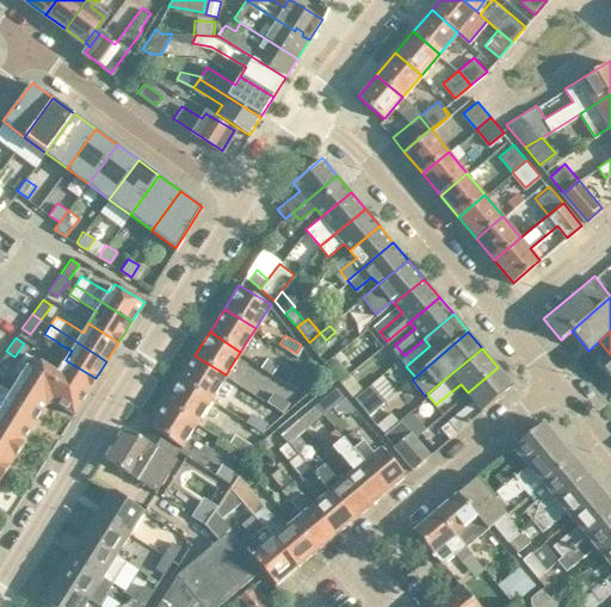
[(82,401),(93,382),(94,381),(96,378),(66,360),(65,361),(63,364),(63,363),(57,372),(34,357),(26,352),(20,361),(28,366),(82,401)]
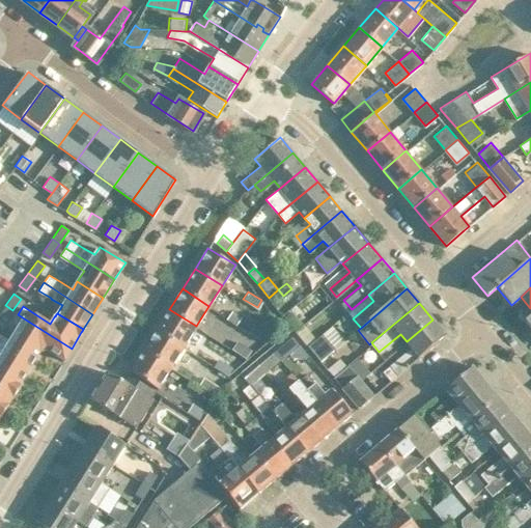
[(169,309),(157,330),(184,346),(196,326),(169,309)]
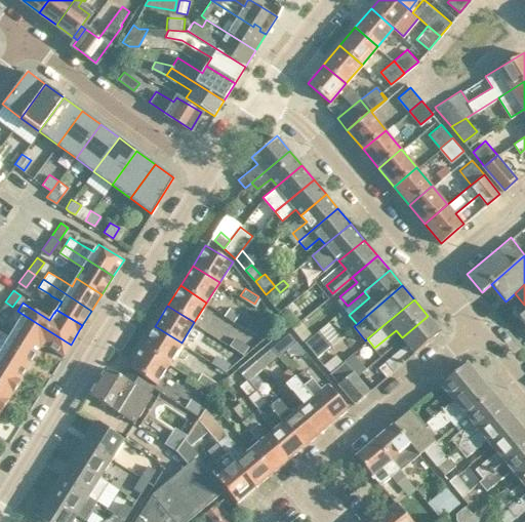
[(238,312),(228,306),(224,313),(234,319),(238,312)]
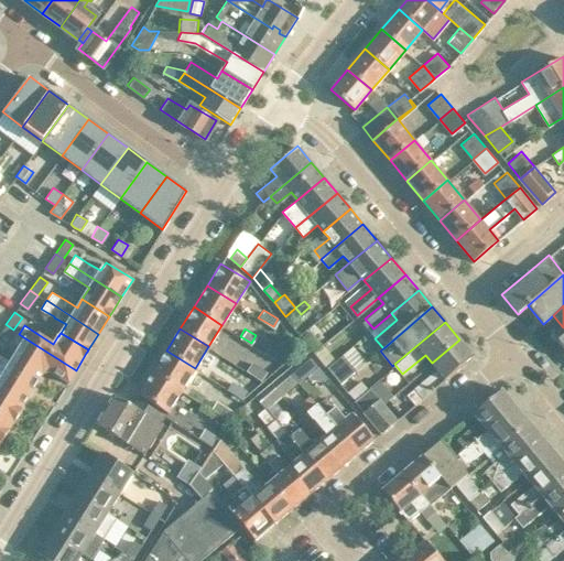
[(302,336),(311,348),(314,352),(323,345),(310,330),(302,336)]
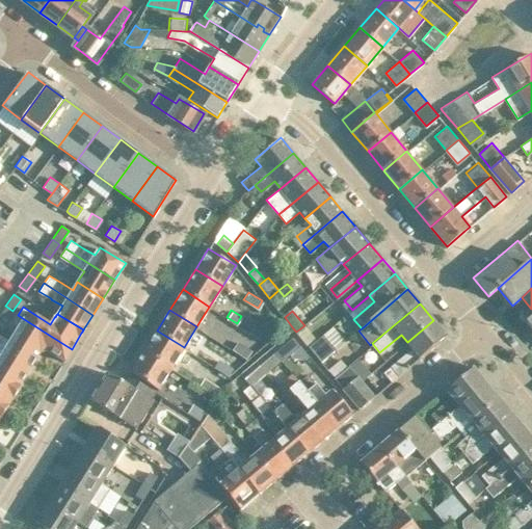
[(19,327),(15,335),(40,350),(41,350),(47,348),(50,350),(49,351),(54,354),(55,353),(64,360),(72,349),(24,319),(18,315),(16,314),(10,322),(19,327)]
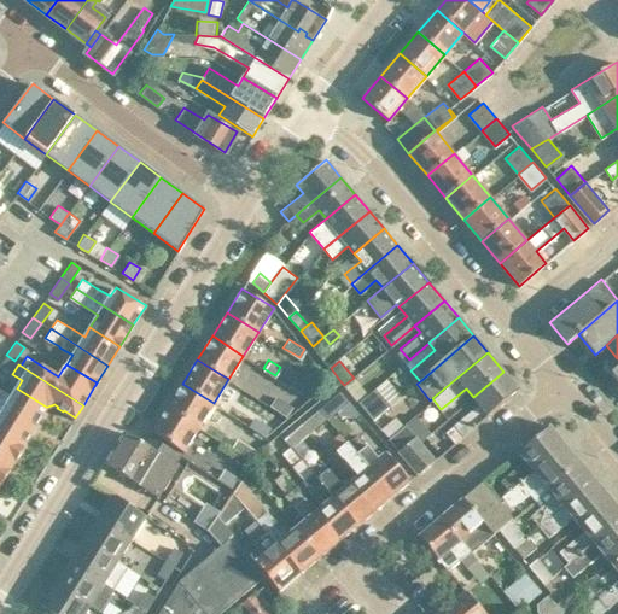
[(280,379),(310,397),(318,391),(286,370),(280,379)]
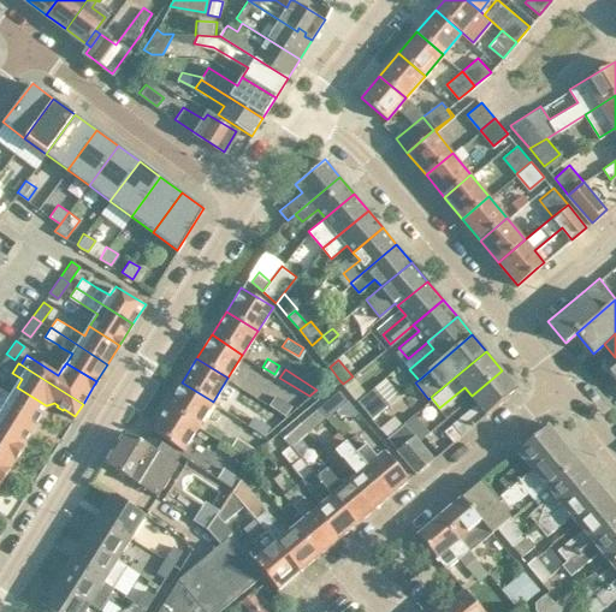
[(516,387),(502,370),(472,396),(477,402),(444,429),(454,441),(516,387)]
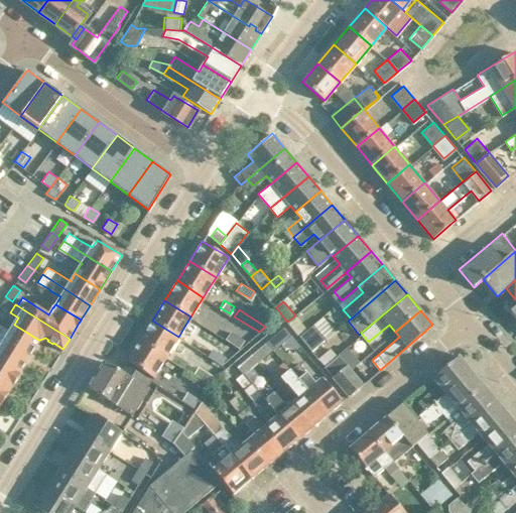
[(295,315),(287,322),(299,336),(307,330),(295,315)]
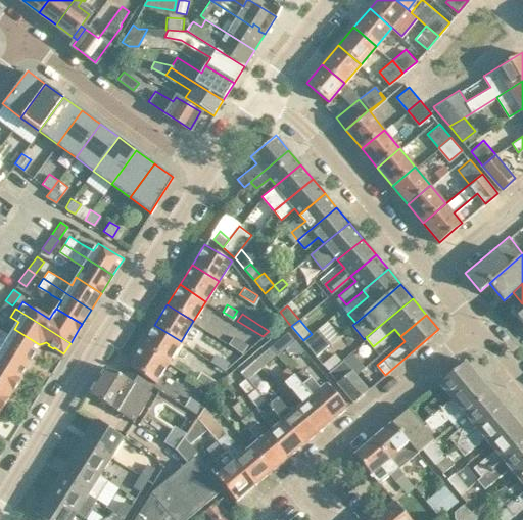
[(154,325),(142,344),(168,361),(182,370),(187,361),(174,351),(181,341),(154,325)]
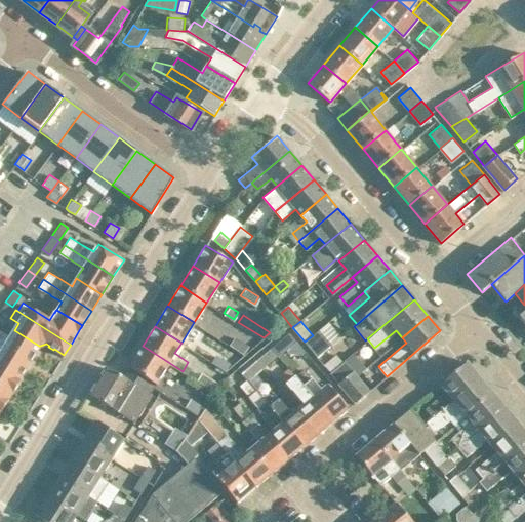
[(0,342),(30,361),(39,346),(14,330),(10,336),(0,330),(0,342)]
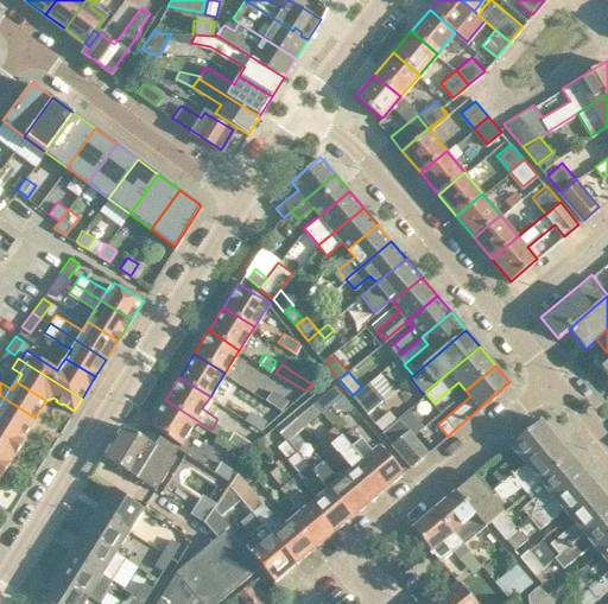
[(362,388),(353,395),(366,412),(384,398),(369,382),(362,388)]
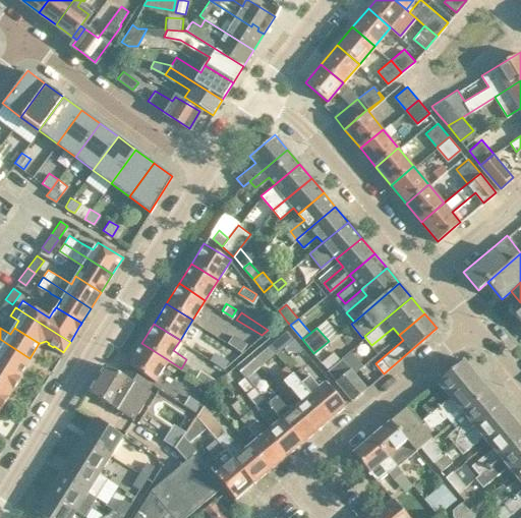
[(287,329),(268,345),(275,352),(293,337),(287,329)]
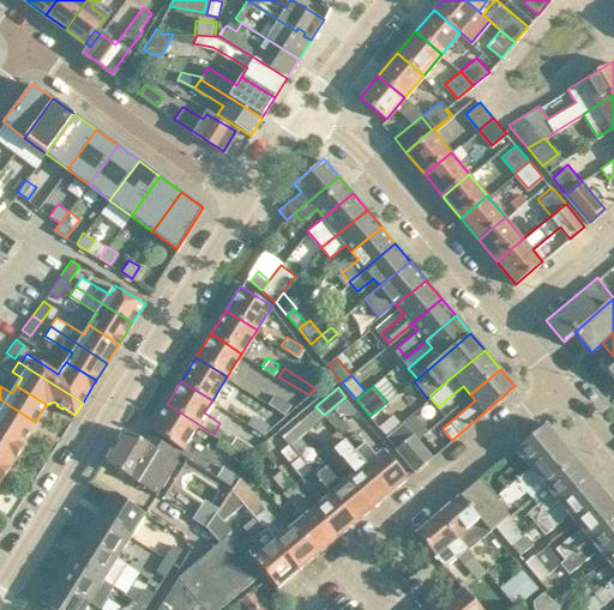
[(289,403),(272,393),(268,402),(283,412),(289,403)]
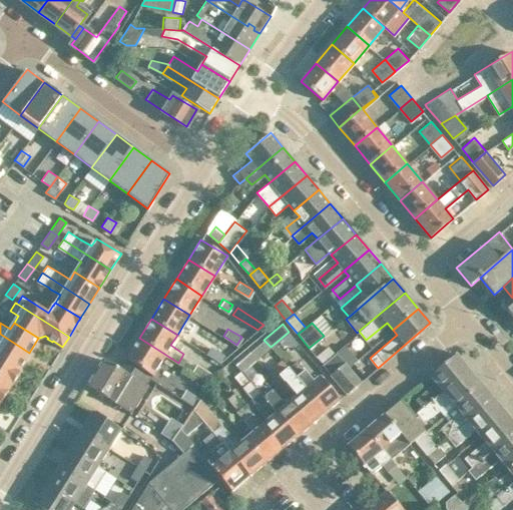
[(19,369),(29,353),(0,334),(0,359),(18,371),(19,369)]
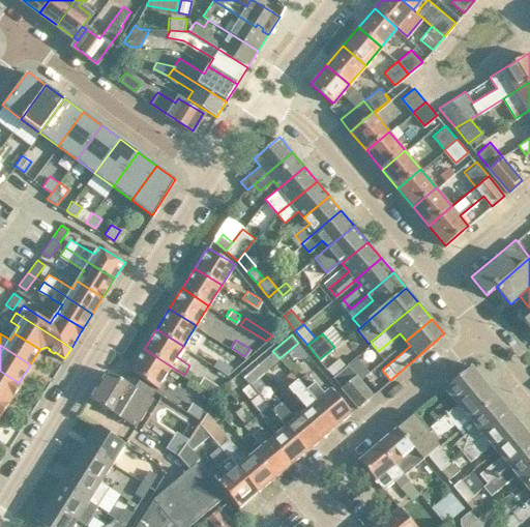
[(319,359),(331,375),(347,362),(334,347),(319,359)]
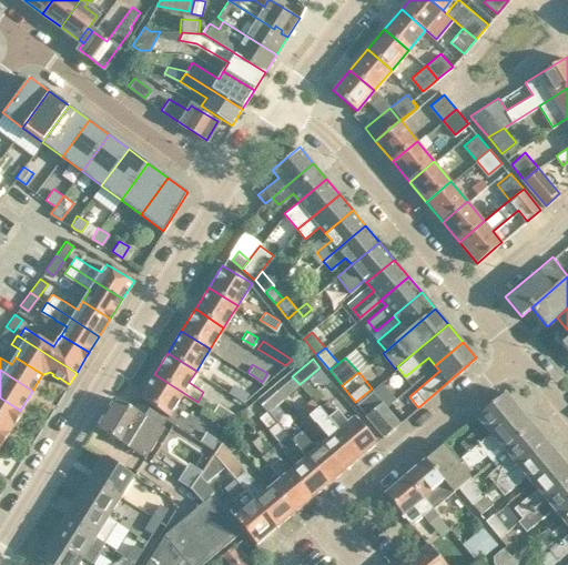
[(154,374),(140,396),(141,396),(169,415),(182,392),(154,374)]
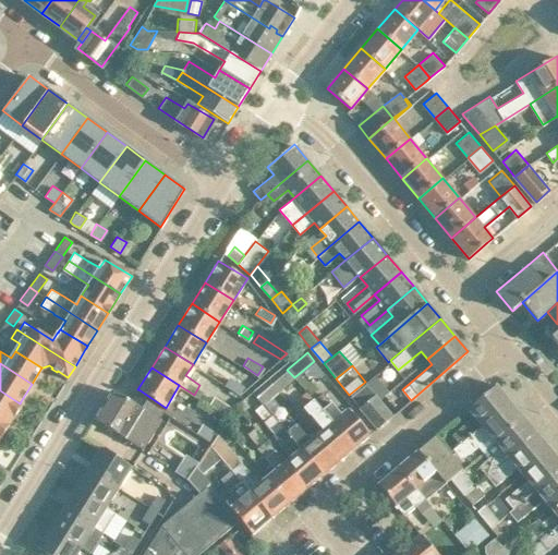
[(287,370),(271,383),(278,391),(294,377),(287,370)]
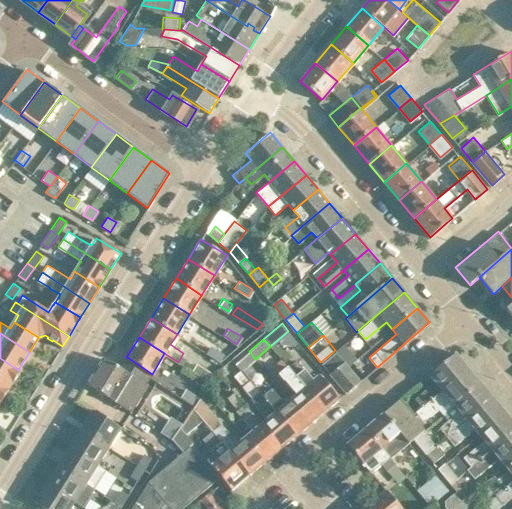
[(343,343),(335,350),(348,366),(357,359),(343,343)]
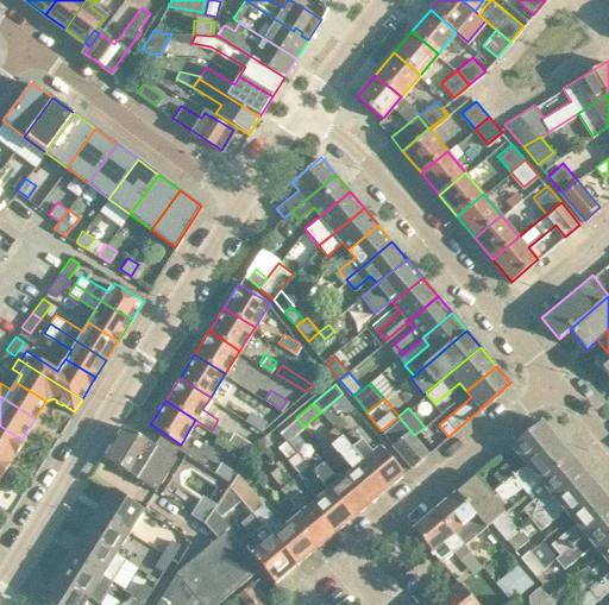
[(250,410),(245,418),(261,428),(267,420),(250,410)]
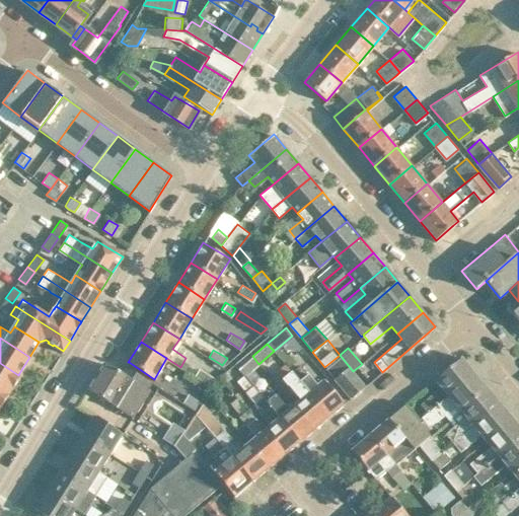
[(296,351),(282,363),(291,373),(328,417),(344,403),(323,379),(322,378),(315,384),(298,365),(304,360),(296,351)]
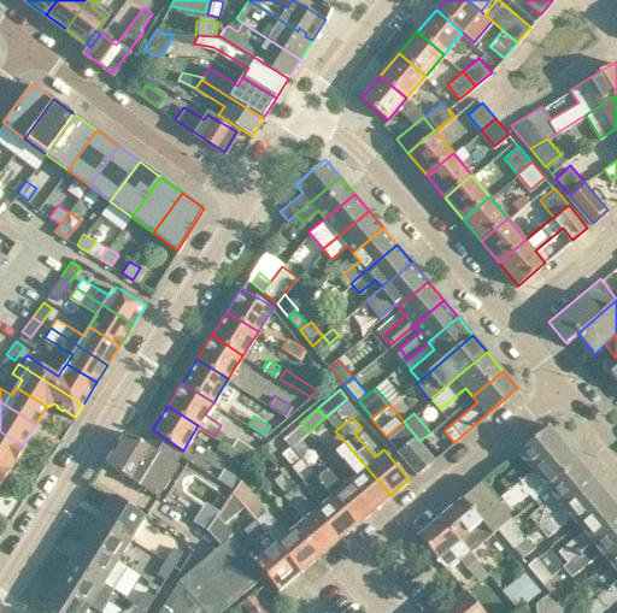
[(404,422),(386,436),(416,473),(435,458),(419,441),(404,422)]
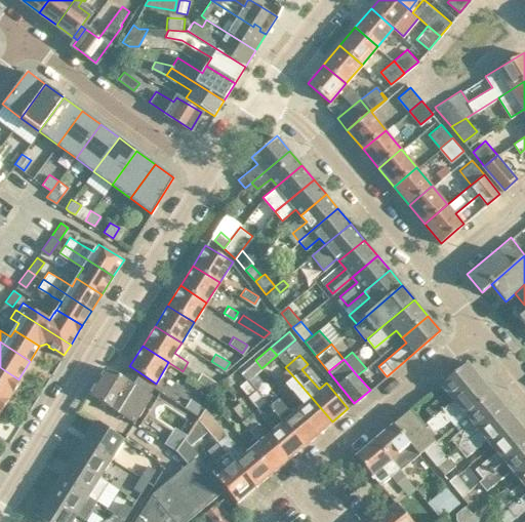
[(261,368),(255,360),(241,372),(247,379),(261,368)]
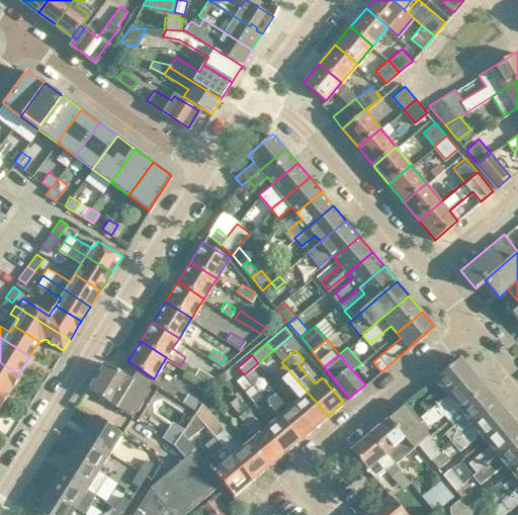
[(426,410),(472,372),(460,357),(434,378),(440,385),(420,402),(426,410)]
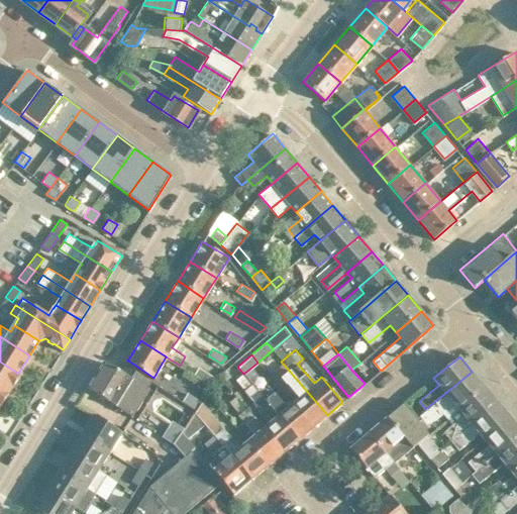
[(104,361),(87,388),(132,415),(150,387),(146,385),(149,380),(125,365),(125,364),(120,371),(104,361)]
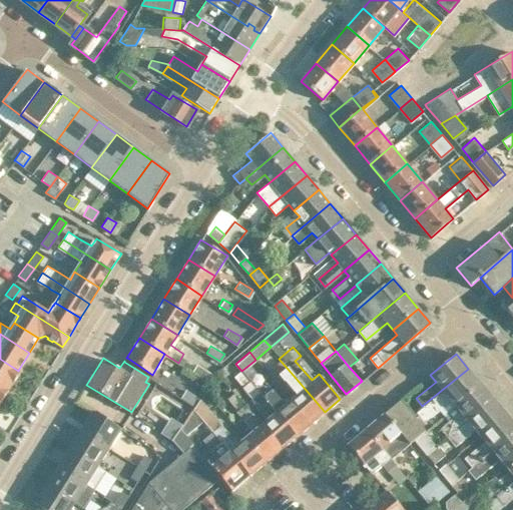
[(0,381),(9,387),(19,371),(18,371),(0,359),(0,381)]
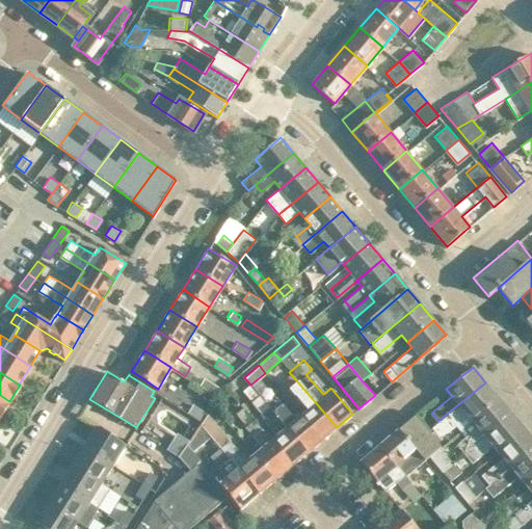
[(221,389),(203,377),(198,385),(217,396),(221,389)]
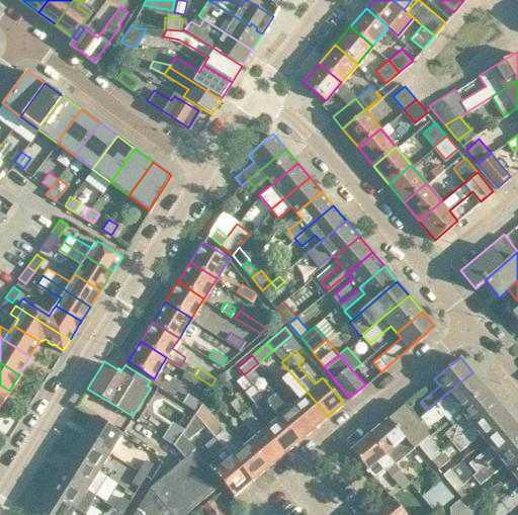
[(298,400),(292,405),(313,429),(328,416),(290,372),(282,379),(298,400)]
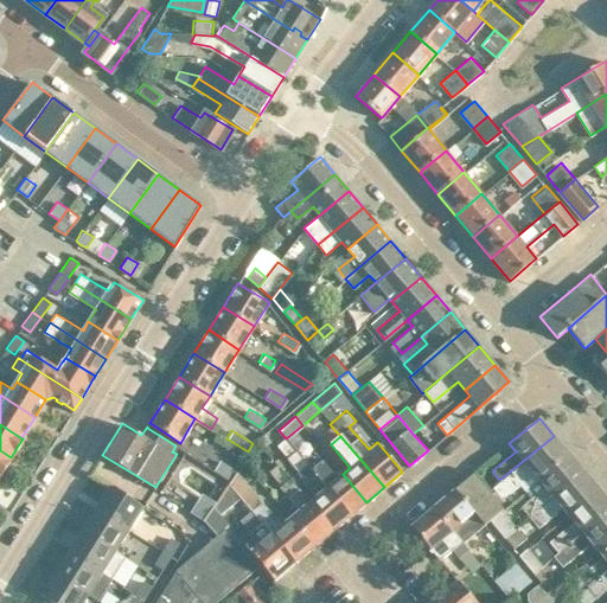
[(460,485),(457,488),(485,523),(490,519),(502,510),(504,507),(500,504),(503,501),(502,499),(504,498),(519,483),(525,491),(540,479),(569,455),(554,436),(500,480),(487,491),(473,474),(460,485)]
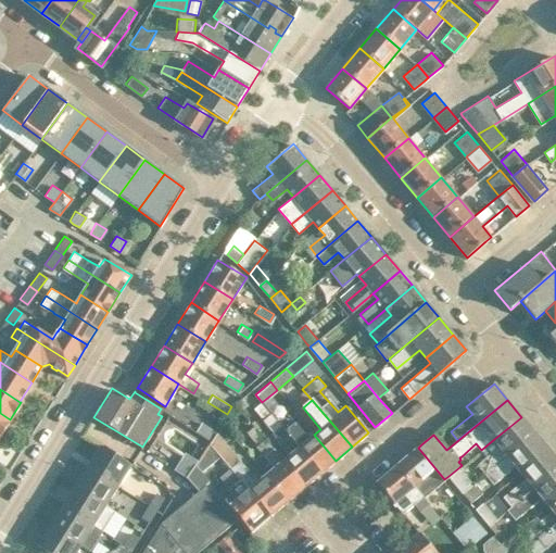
[(289,455),(282,460),(305,487),(320,473),(283,429),(269,412),(261,419),(272,432),(272,434),(289,455)]
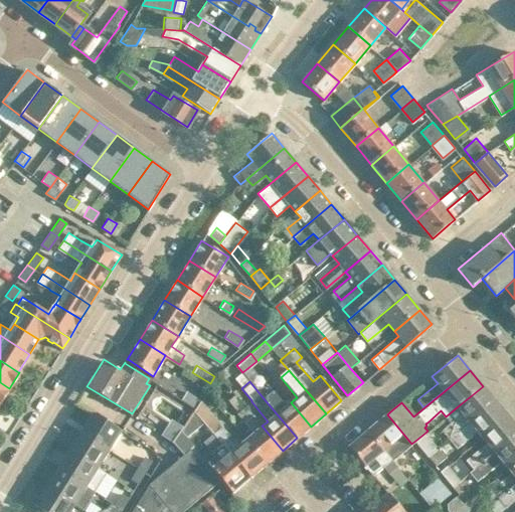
[(0,402),(9,388),(0,382),(0,402)]
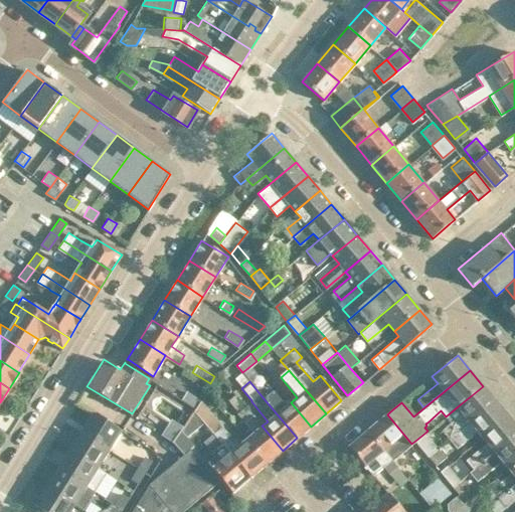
[(451,422),(442,430),(450,439),(495,400),(483,386),(458,406),(446,416),(451,422)]
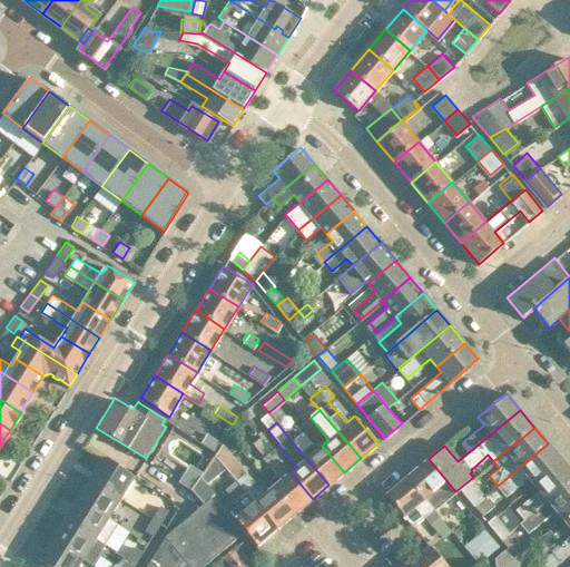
[(199,442),(215,452),(220,445),(222,442),(205,432),(199,441),(199,442)]
